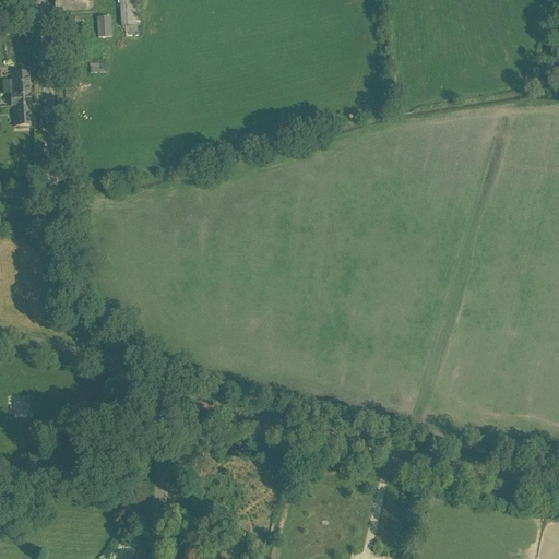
[(54,0),(55,11),(87,10),(86,0),(54,0)]
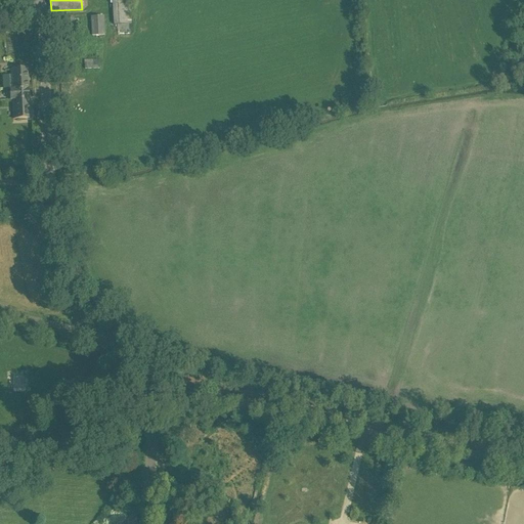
[(114,26),(131,24),(129,0),(116,0),(112,0),(114,26)]
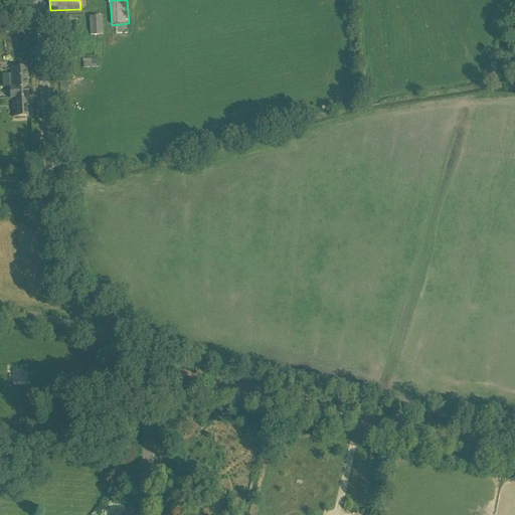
[(102,16),(90,17),(91,35),(103,35),(102,16)]
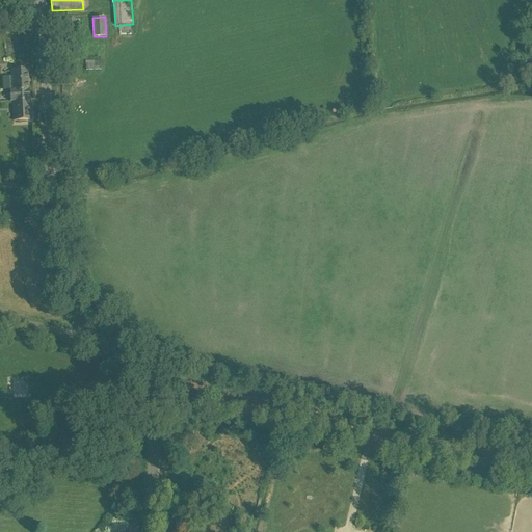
[(76,19),(67,19),(68,31),(77,31),(76,19)]
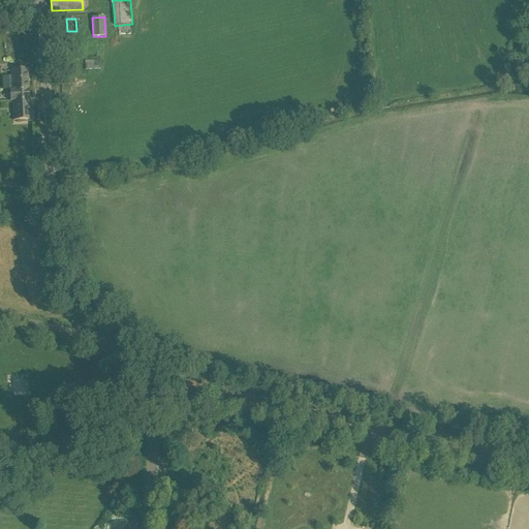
[(100,60),(85,61),(85,70),(100,70),(100,60)]
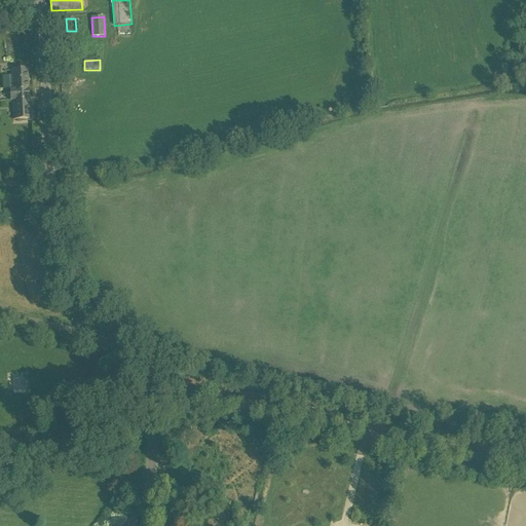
[(11,90),(28,89),(27,70),(10,71),(11,90)]
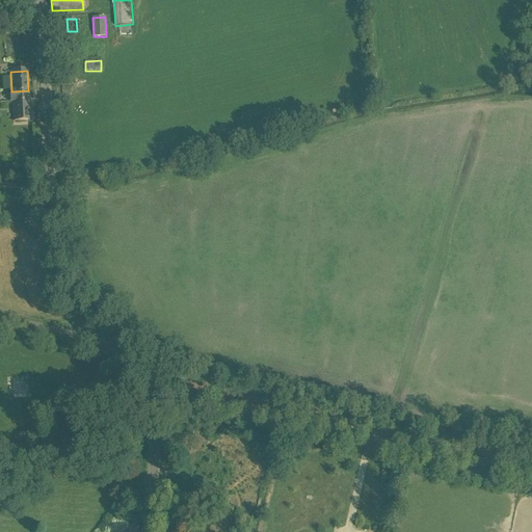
[(28,90),(11,91),(9,91),(10,102),(11,102),(28,101),(29,101),(28,90)]
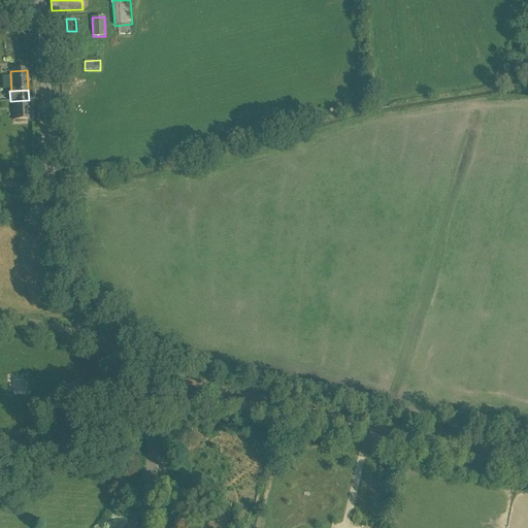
[(29,120),(28,100),(11,101),(12,121),(29,120)]
